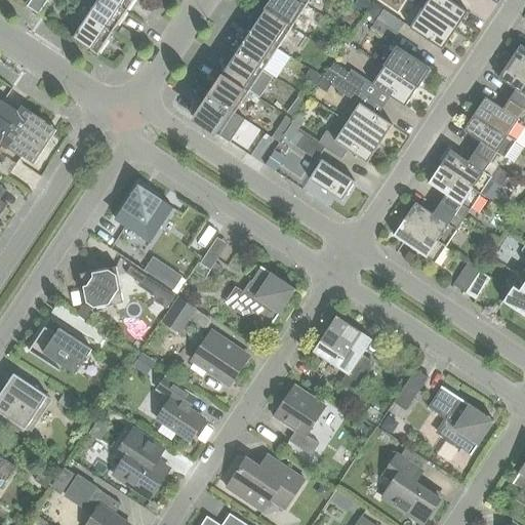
[(47,0),(31,0),(27,6),(39,14),(47,0)]
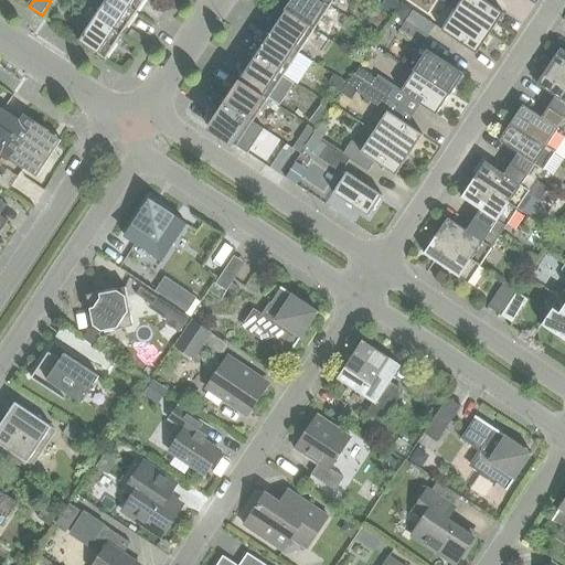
[(117,0),(104,0),(94,18),(119,35),(135,12),(117,0)]
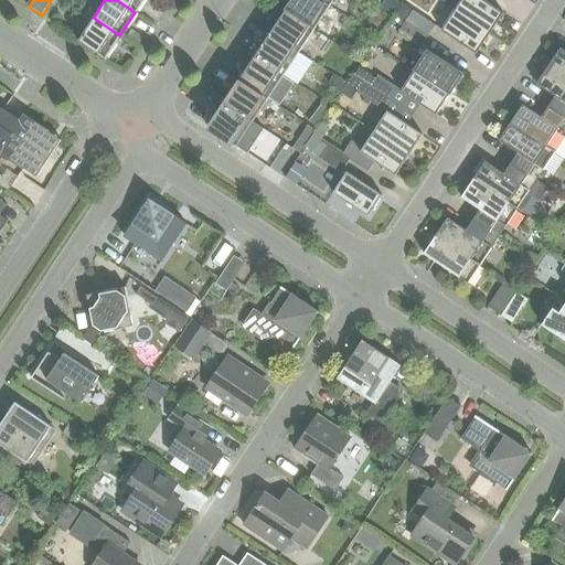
[(117,0),(135,12),(142,0),(117,0)]
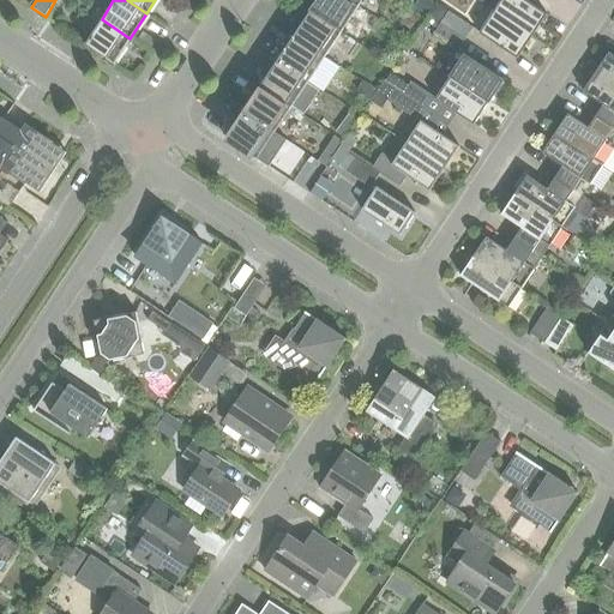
[(315,0),(309,12),(339,32),(356,7),(345,0),(315,0)]
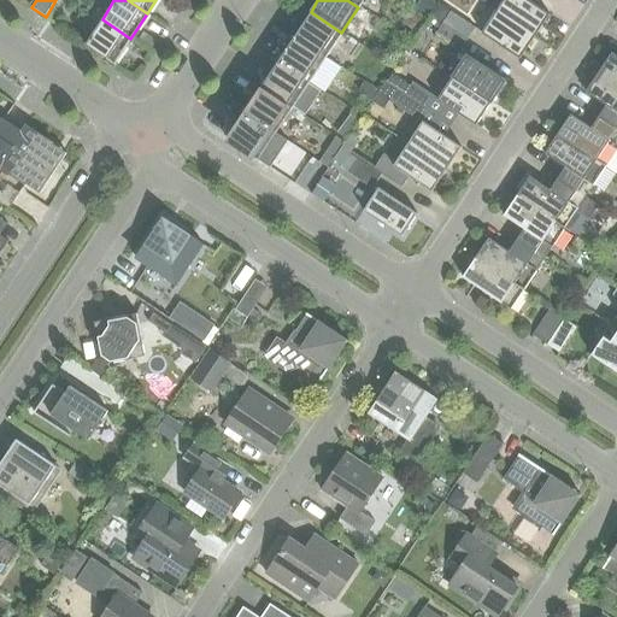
[(427,16),(435,3),(430,0),(418,0),(415,7),(418,10),(427,16)]
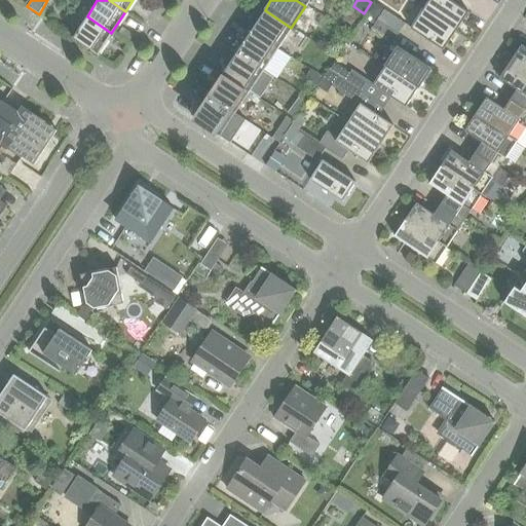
[(427,0),(422,9),(455,32),(467,12),(448,0),(427,0)]
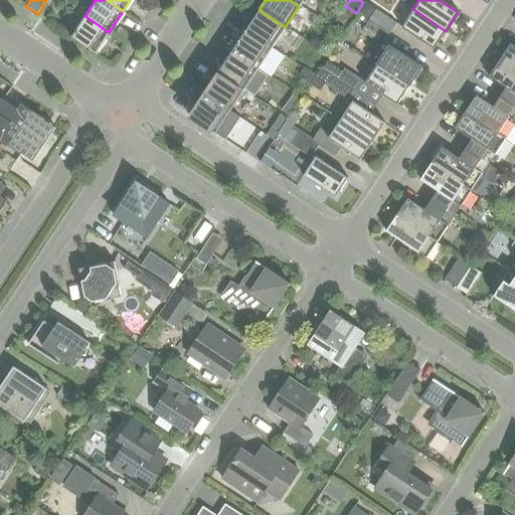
[(347,26),(354,16),(344,9),(337,20),(347,26)]
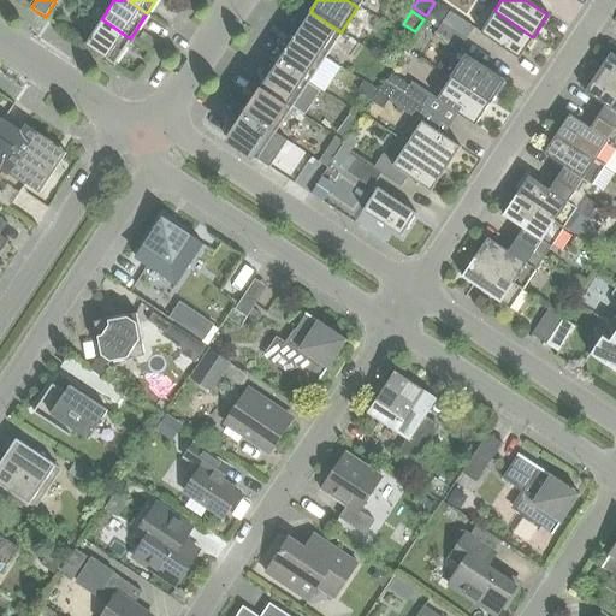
[(465,40),(473,28),(449,11),(440,23),(465,40)]
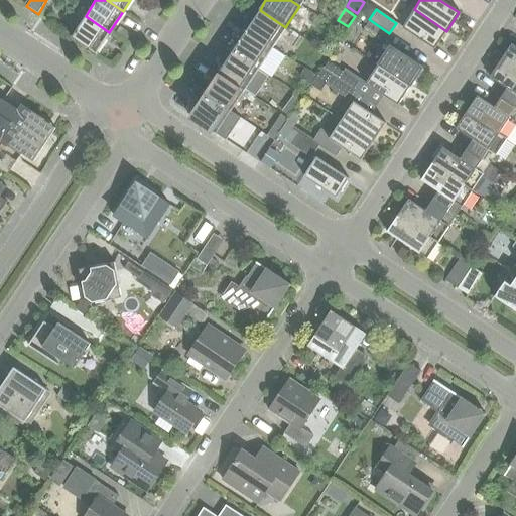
[(433,49),(446,31),(414,9),(401,28),(433,49)]
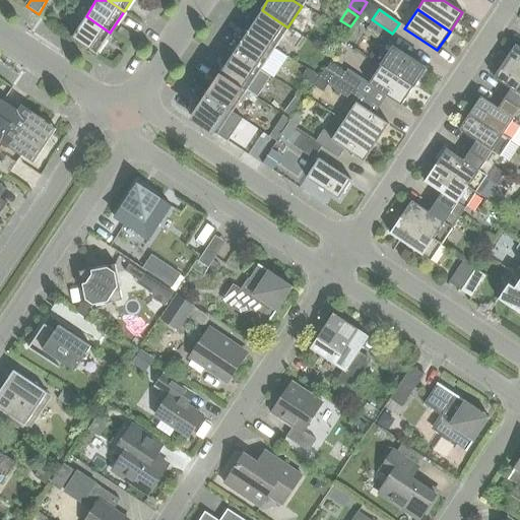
[(274,49),(287,27),(262,10),(248,31),(274,49)]
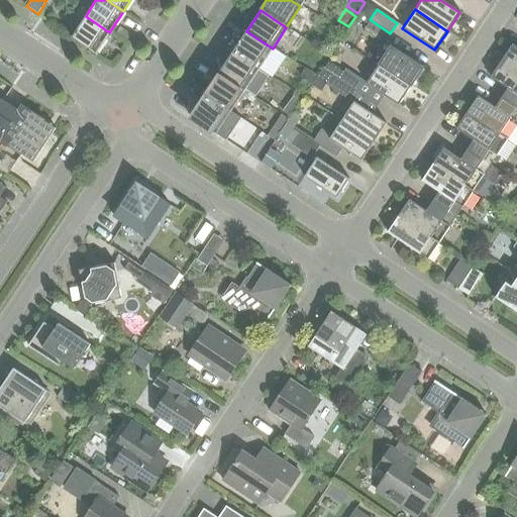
[(86,16),(71,37),(95,54),(109,32),(86,16)]
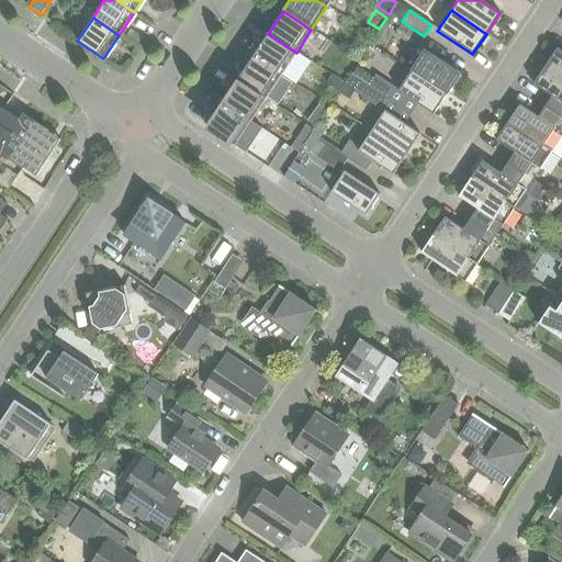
[(424,36),(402,21),(394,32),(416,47),(424,36)]
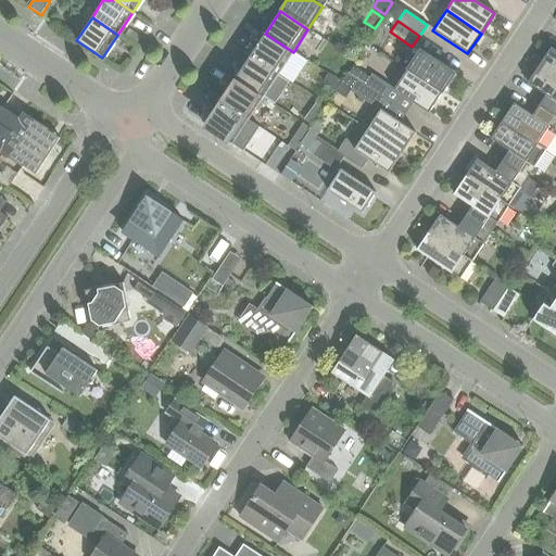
[(293,52),(265,34),(250,55),(278,75),(293,52)]
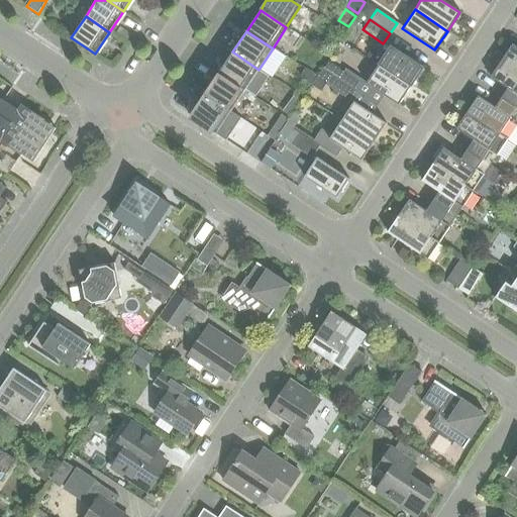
[(516,71),(516,47),(511,44),(501,61),(516,71)]
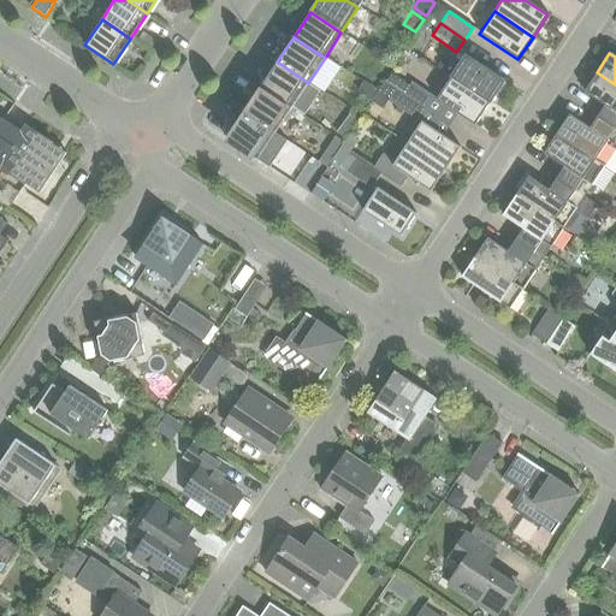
[(450,77),(489,104),(503,81),(465,55),(450,77)]
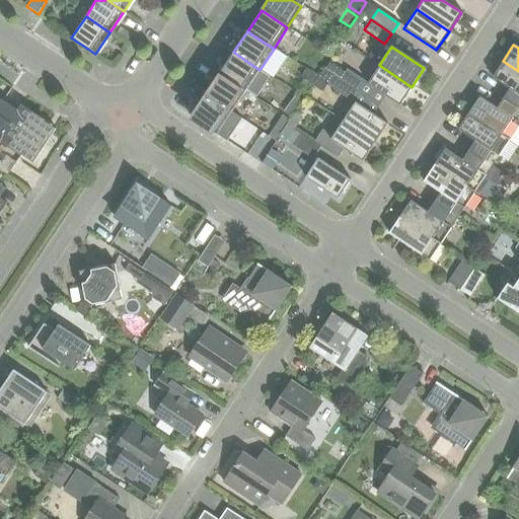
[(260,70),(233,52),(219,73),(245,91),(260,70)]
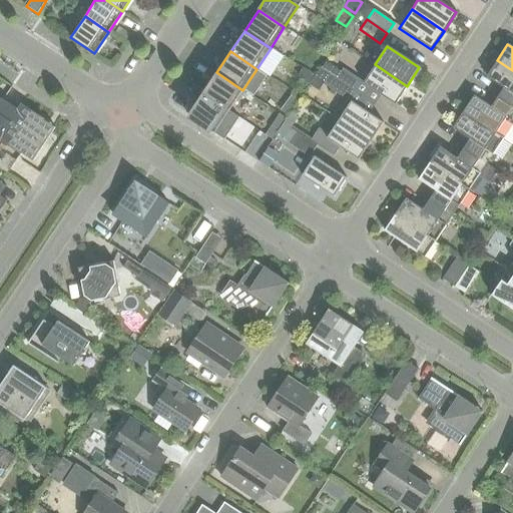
[(353,90),(359,81),(342,69),(341,71),(325,60),(320,68),(353,90)]
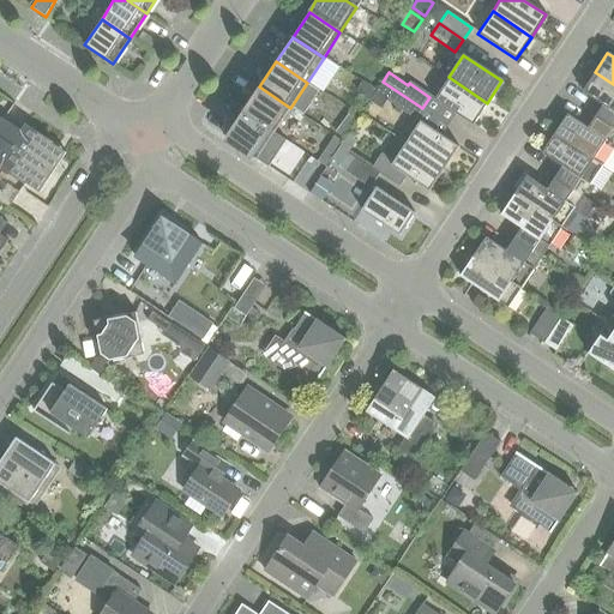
[(613,84),(595,72),(582,91),(602,106),(594,116),(613,128),(613,84)]
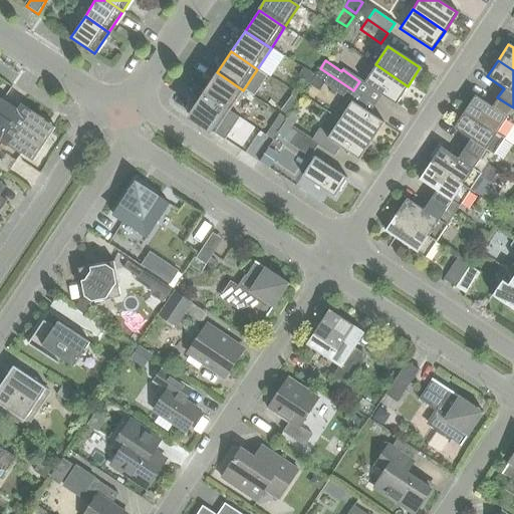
[(408,86),(375,64),(363,83),(396,104),(408,86)]
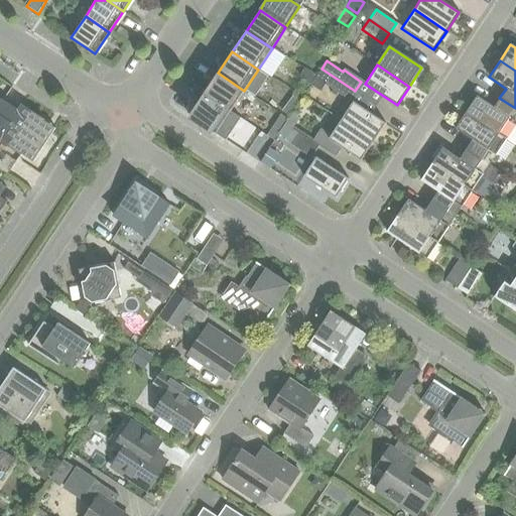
[(355,91),(321,69),(315,78),(349,99),(355,91)]
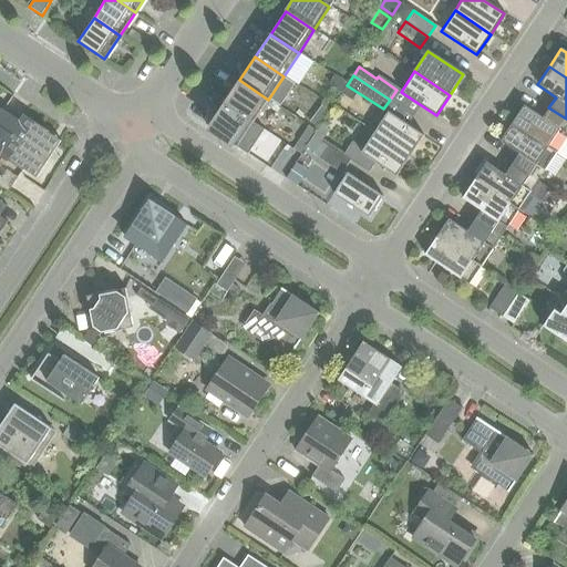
[(224,103),(253,123),(268,100),(239,80),(224,103)]
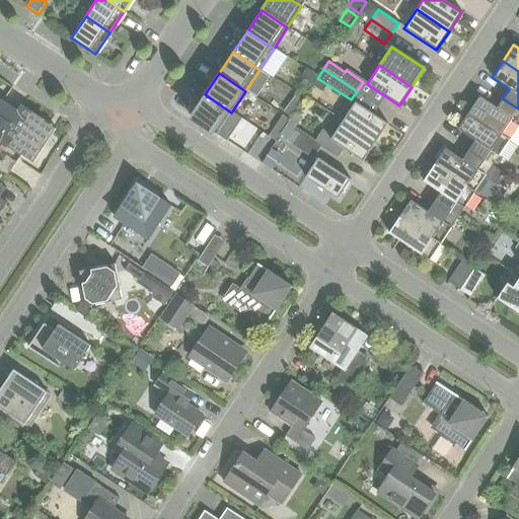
[(205,94),(190,117),(216,134),(231,113),(205,94)]
